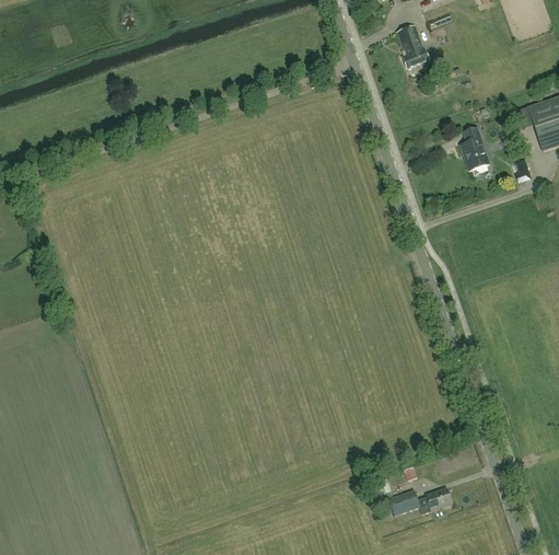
[(404,53),(400,54),(406,68),(429,59),(422,44),(414,23),(395,30),(404,53)]
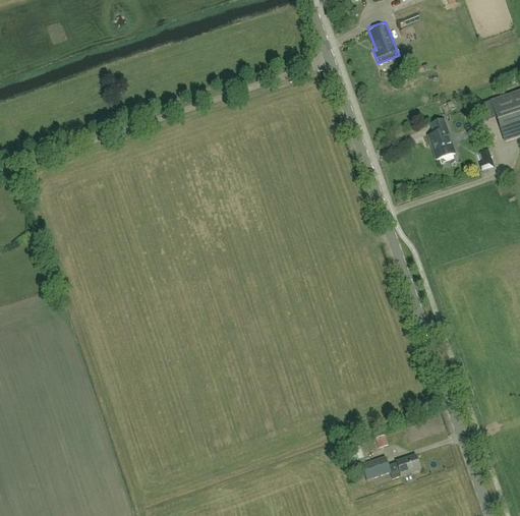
[(519,87),(490,98),(504,138),(519,132),(519,87)]
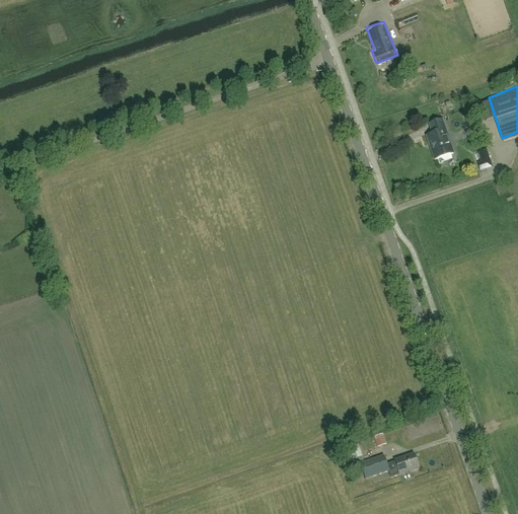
[(441,116),(428,120),(432,130),(426,132),(434,155),(452,149),(441,116)]
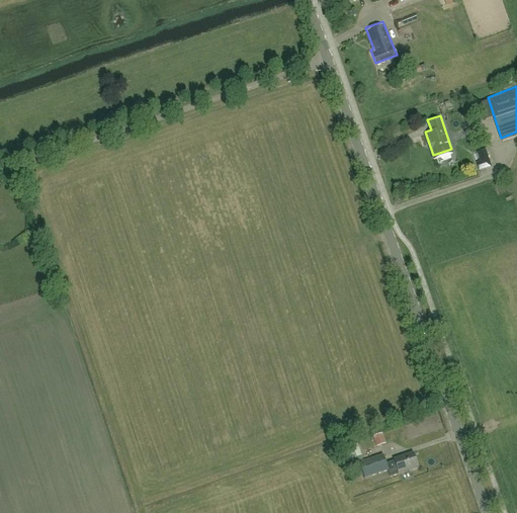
[(479,166),(490,163),(485,146),(477,148),(480,158),(476,159),(479,166)]
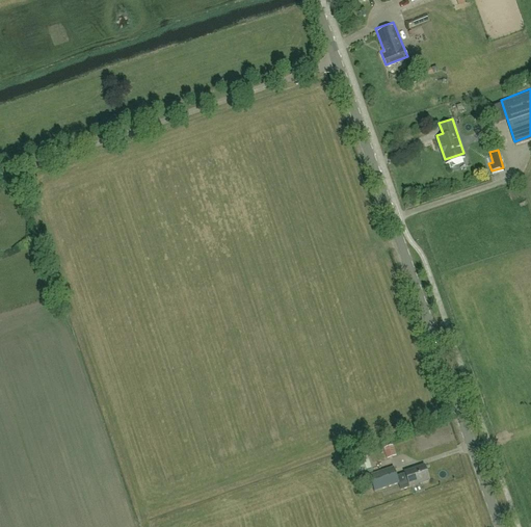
[(395,451),(392,441),(382,444),(386,454),(395,451)]
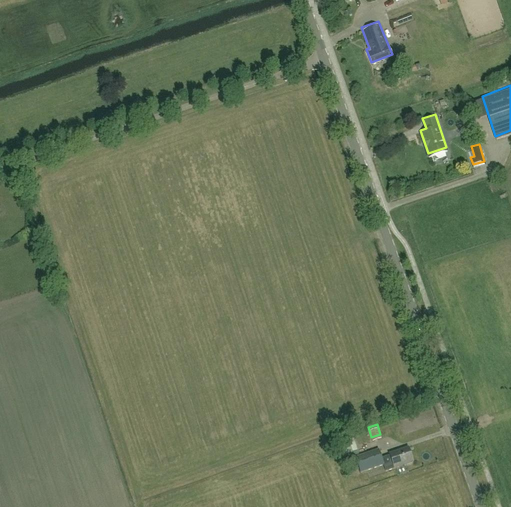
[(354,431),(345,434),(349,445),(357,442),(354,431)]
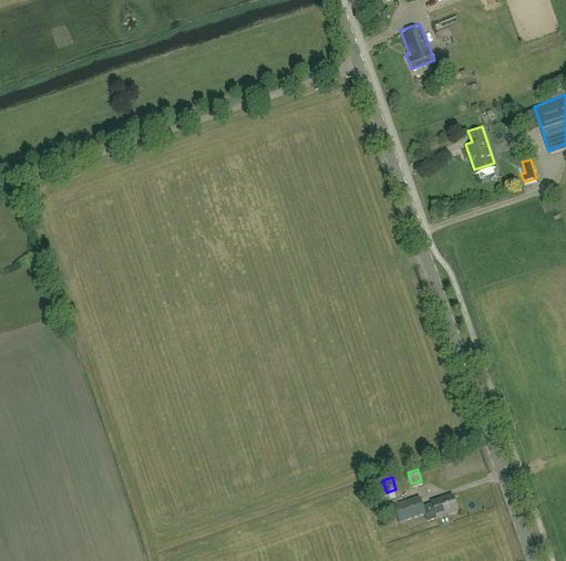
[(425,516),(435,513),(455,506),(451,492),(431,499),(421,502),(418,492),(392,501),(399,519),(424,510),(425,516)]
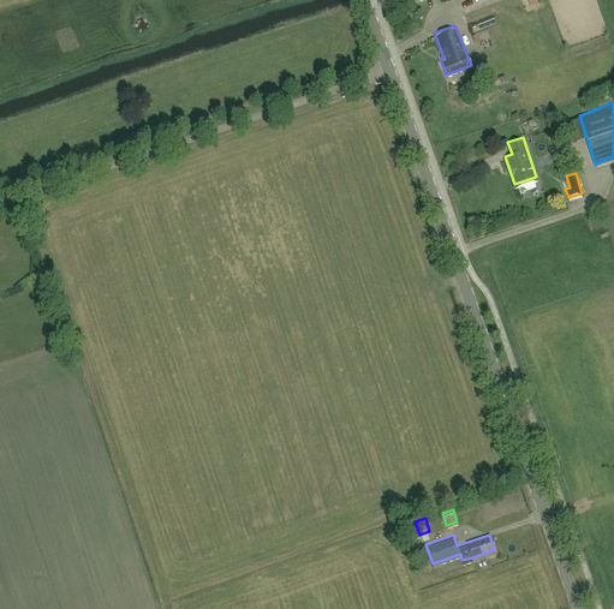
All buildings are outlined.
